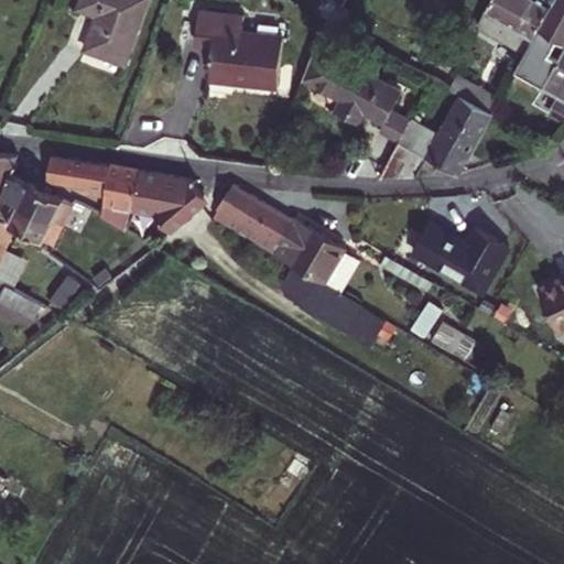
[(126,63),(148,0),(82,0),(79,8),(98,14),(86,49),(126,63)]
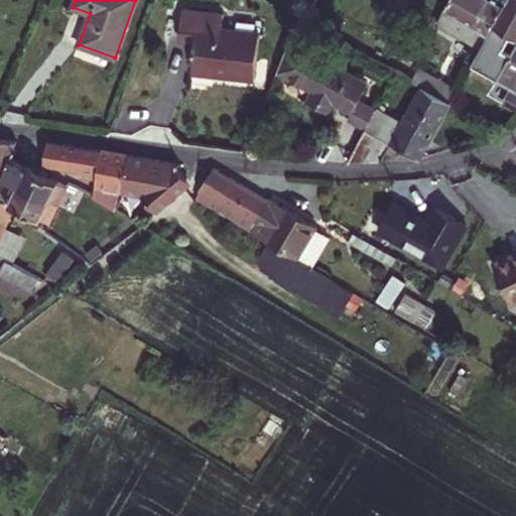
[(449,0),(437,22),(482,48),(508,0),(449,0)]
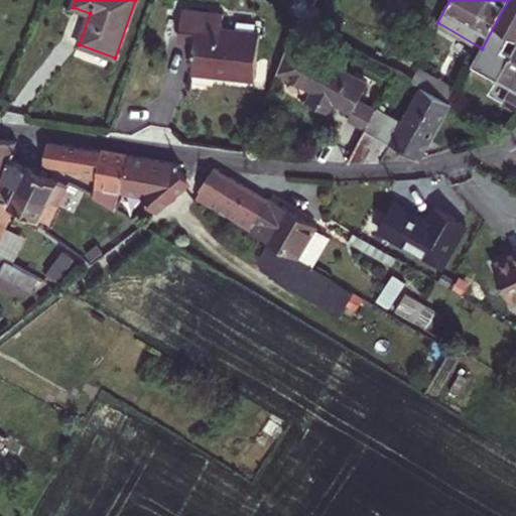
[(515,0),(508,0),(482,48),(473,63),(474,65),(491,74),(498,78),(515,43),(515,0)]
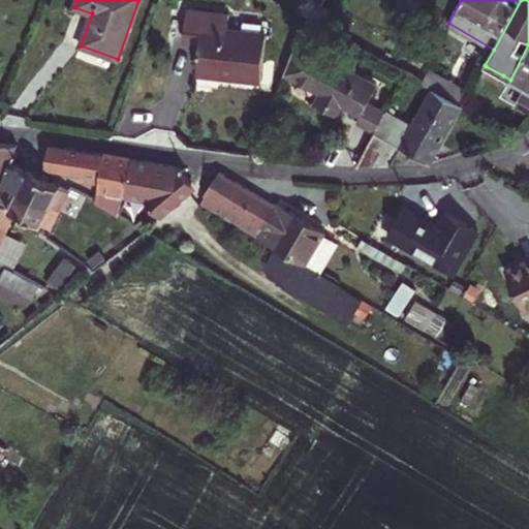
[(261,81),(267,34),(263,34),(248,32),(227,30),(229,14),(187,9),(184,40),(200,42),(197,73),(261,81)]
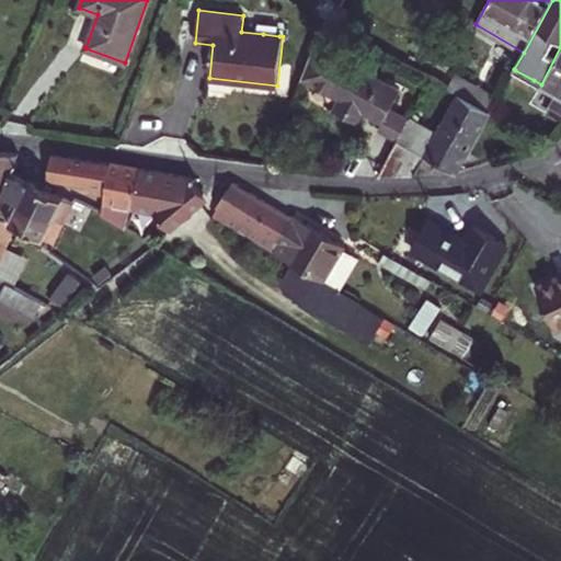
[(304,77),(343,98),(336,110),(358,122),(365,109),(385,119),(391,109),(400,91),(325,50),(338,27),(325,21),(304,77)]
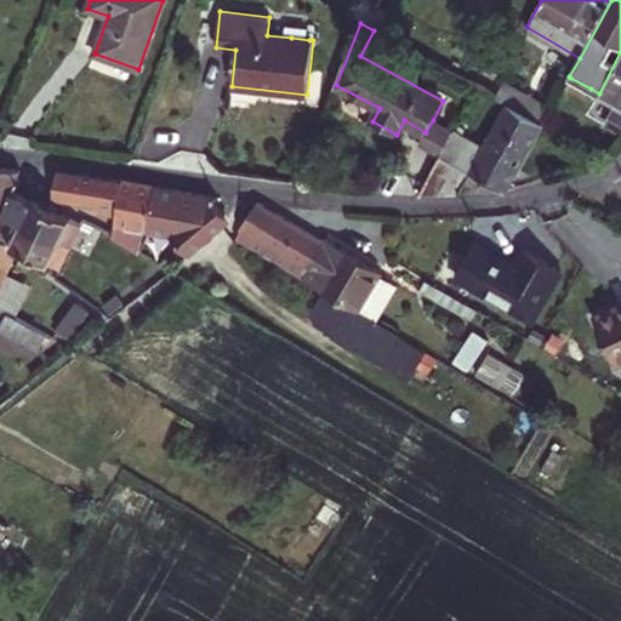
[(620,109),(620,52),(599,93),(619,104),(616,108),(620,109)]
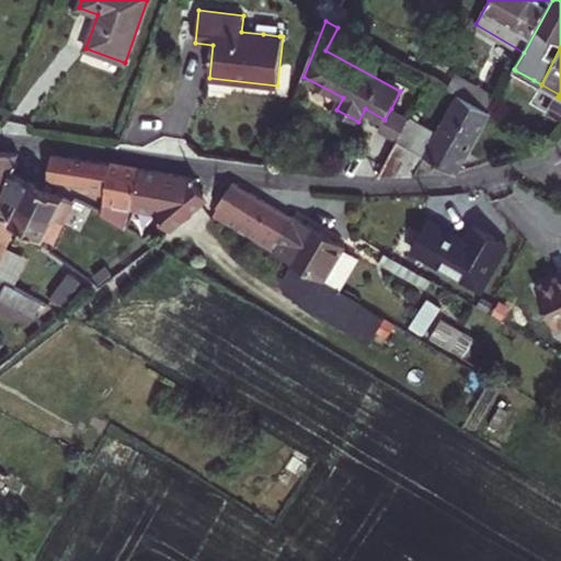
[(534,80),(515,70),(510,80),(527,90),(534,80)]
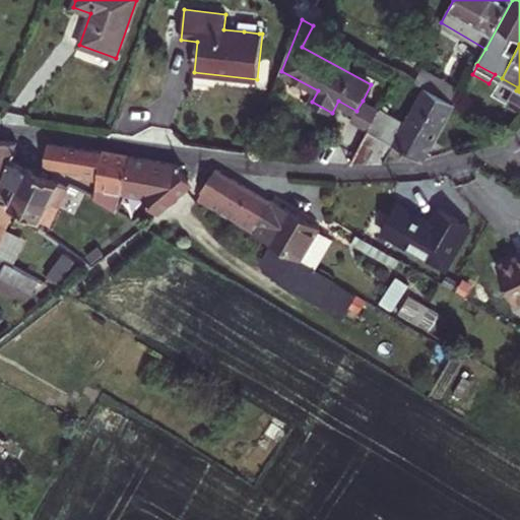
[(455,104),(462,90),(423,69),(415,82),(426,87),(455,104)]
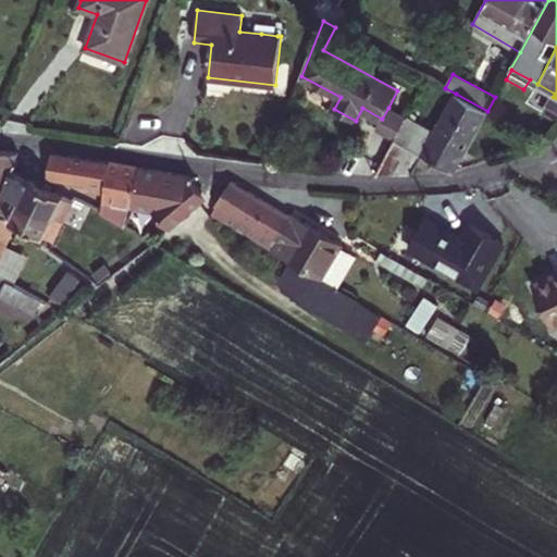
[(487,111),(456,94),(434,132),(408,118),(408,119),(396,139),(376,174),(412,174),(423,155),(454,172),(487,111)]
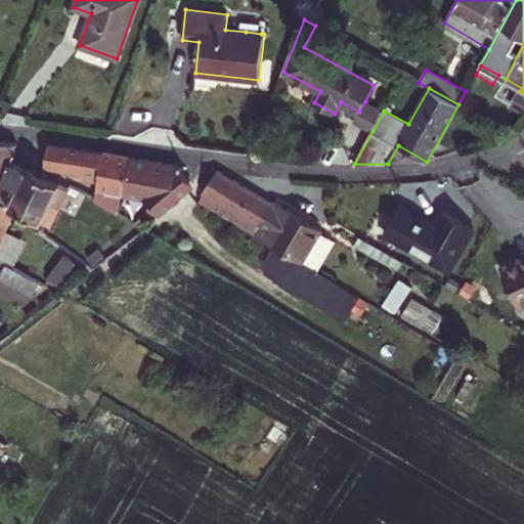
[(523,92),(520,91),(512,106),(523,114),(523,92)]
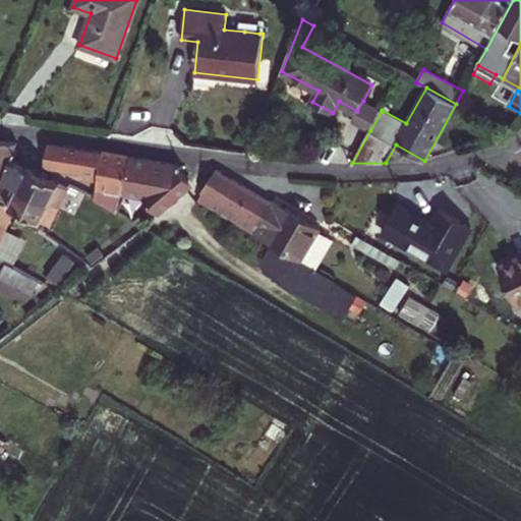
[(382,111),(363,101),(357,111),(352,121),(370,130),(382,111)]
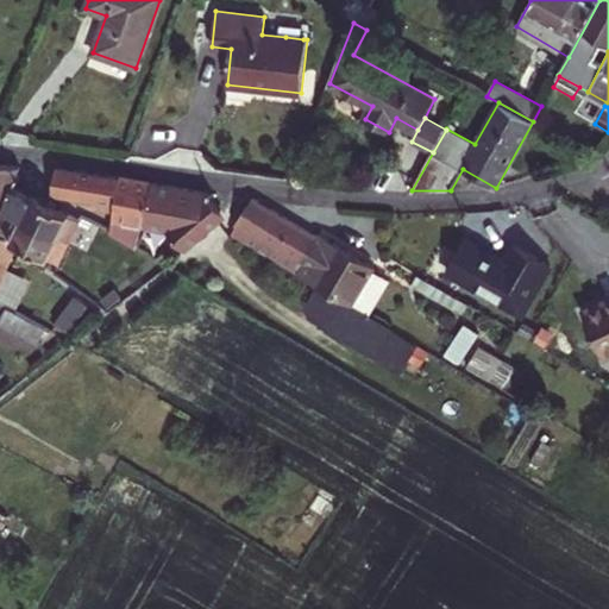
[(0,220),(22,167),(0,164),(0,220)]
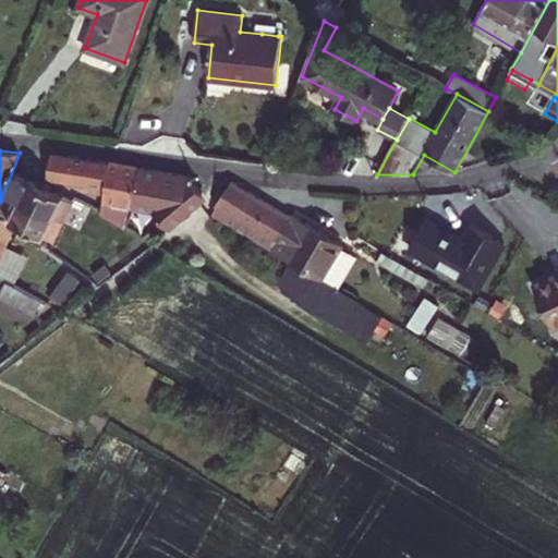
[(110,162),(51,153),(48,178),(107,187),(110,162)]
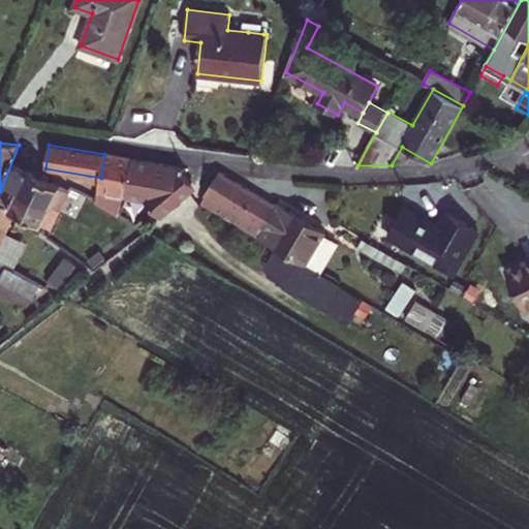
[(127,195),(130,158),(104,154),(101,178),(98,200),(115,212),(119,214),(127,195)]
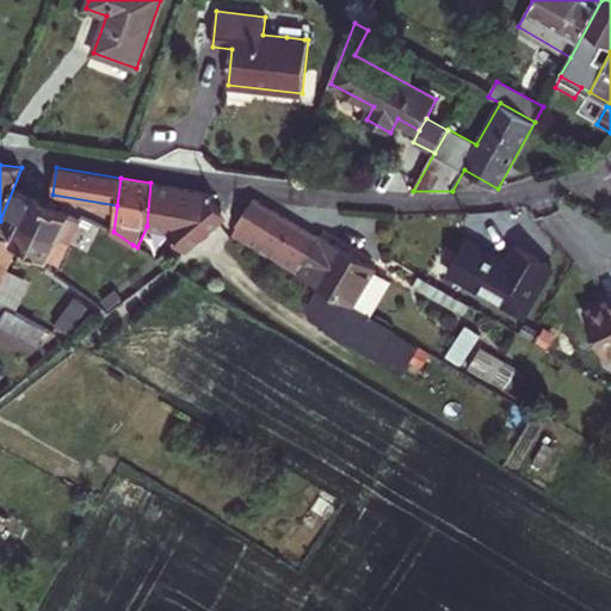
[(222,210),(205,192),(150,183),(147,226),(167,230),(185,250),(218,221),(222,210)]
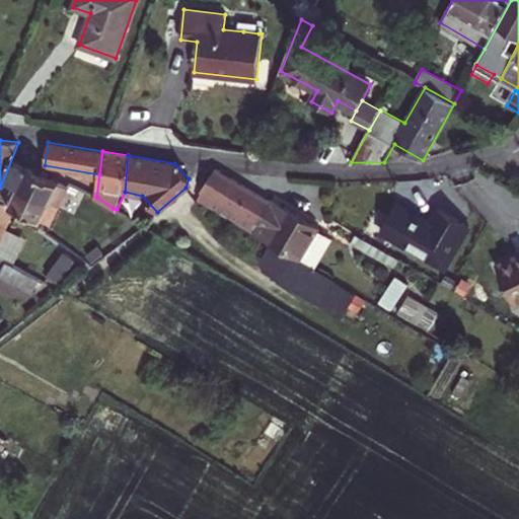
[(59,206),(68,188),(11,160),(11,161),(4,179),(50,202),(59,206)]
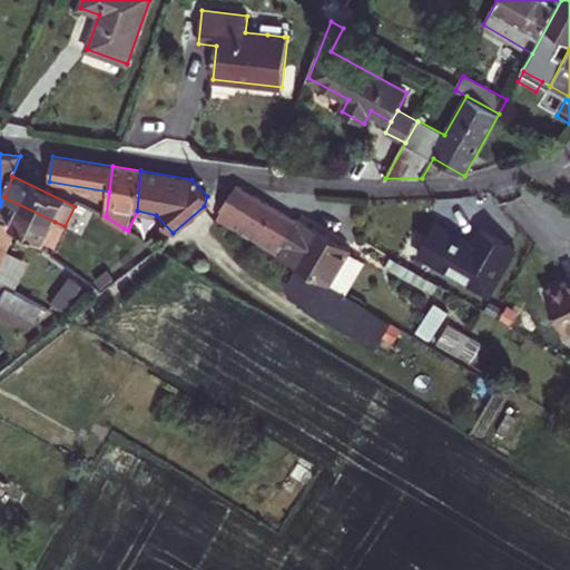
[(344,294),(350,286),(282,246),(296,222),(236,186),(219,210),(233,218),(227,226),(333,287),(344,294)]
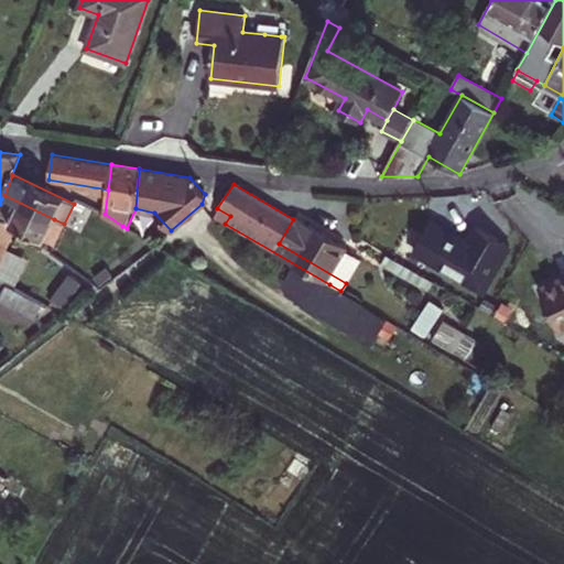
[(54,219),(4,195),(0,208),(0,258),(4,246),(15,226),(44,240),(54,219)]
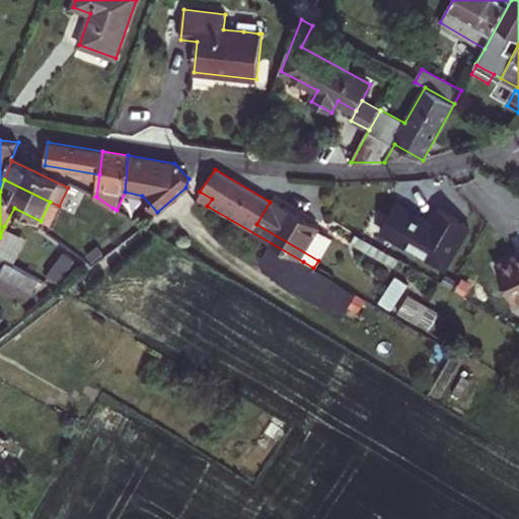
[(256,224),(318,261),(331,238),(317,229),(319,227),(272,199),(270,202),(256,224)]
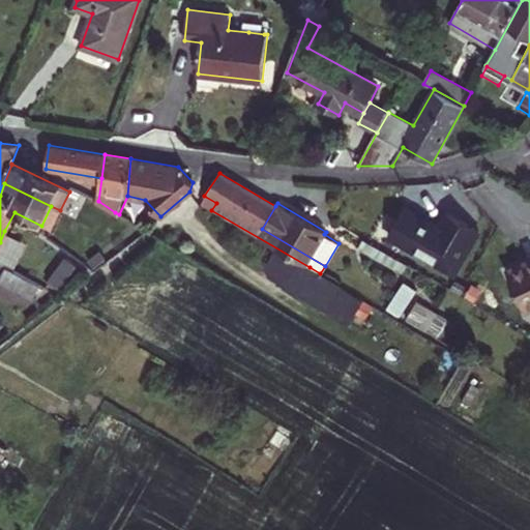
[(400,212),(385,235),(451,274),(476,231),(445,213),(437,229),(416,216),(414,221),(400,212)]
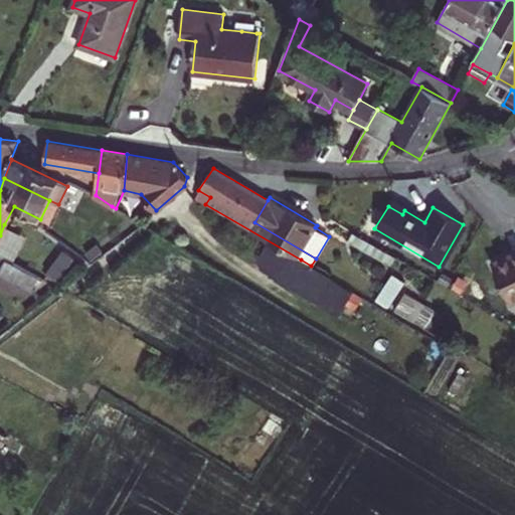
[(353,233),(348,241),(390,266),(395,258),(353,233)]
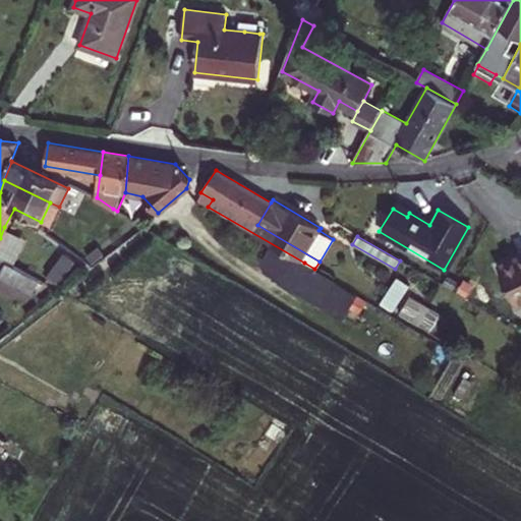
[(17,249),(3,242),(0,248),(0,252),(12,258),(17,249)]
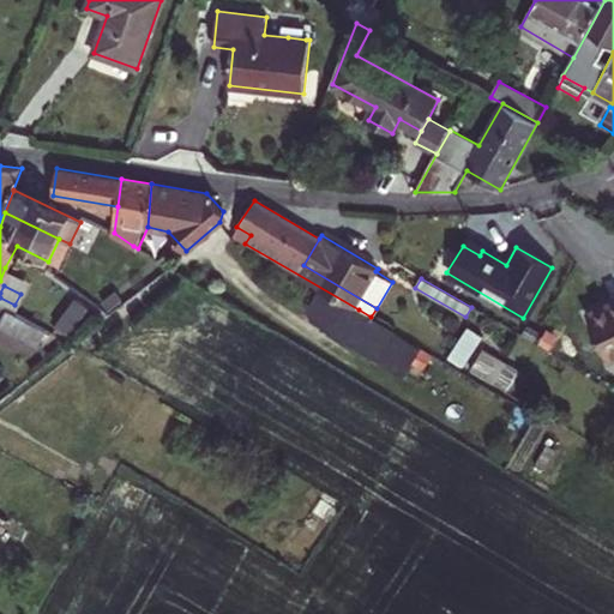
[(613,301),(588,313),(609,361),(613,357),(613,301)]
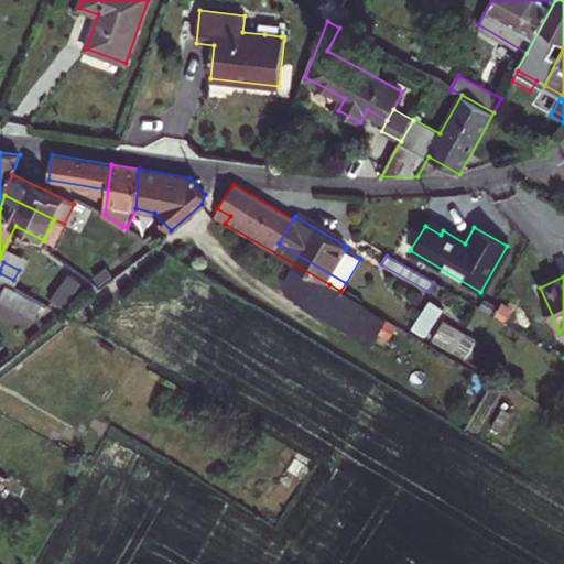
[(43,304),(7,284),(0,295),(0,299),(35,318),(43,304)]
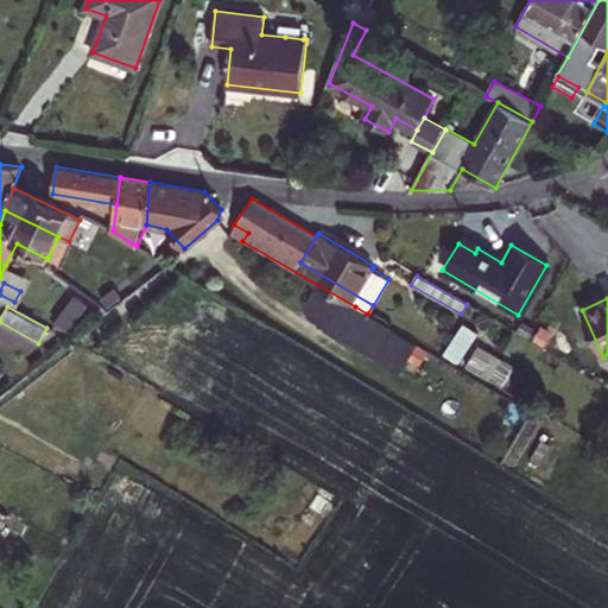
[(367,314),(355,306),(347,321),(377,340),(386,325),(367,314)]
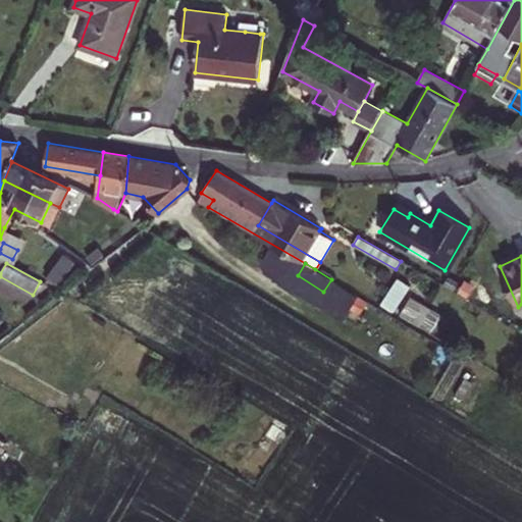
[(323,292),(298,275),(290,288),(316,304),(323,292)]
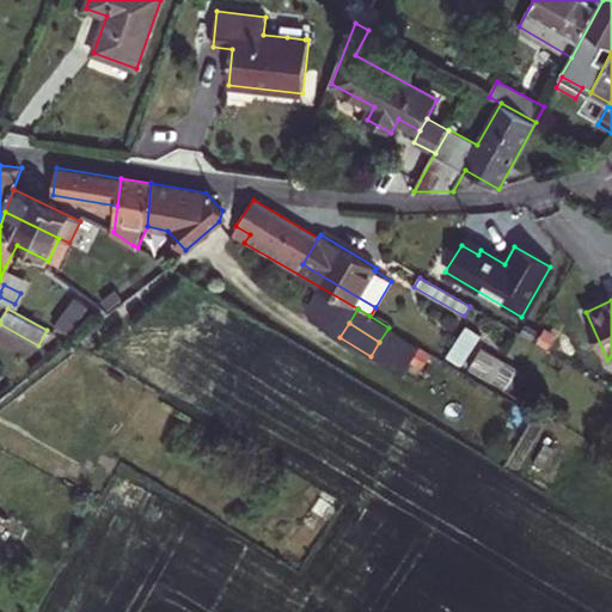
[(481,335),(466,325),(460,336),(475,344),(481,335)]
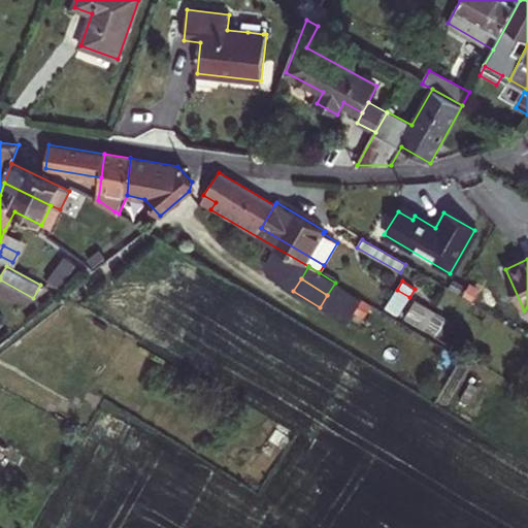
[(327,295),(320,307),(324,310),(339,286),(335,283),(327,295)]
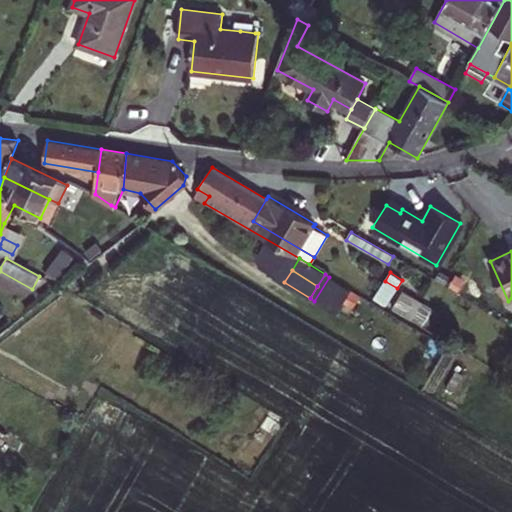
[(397,288),(385,281),(374,297),(386,305),(397,288)]
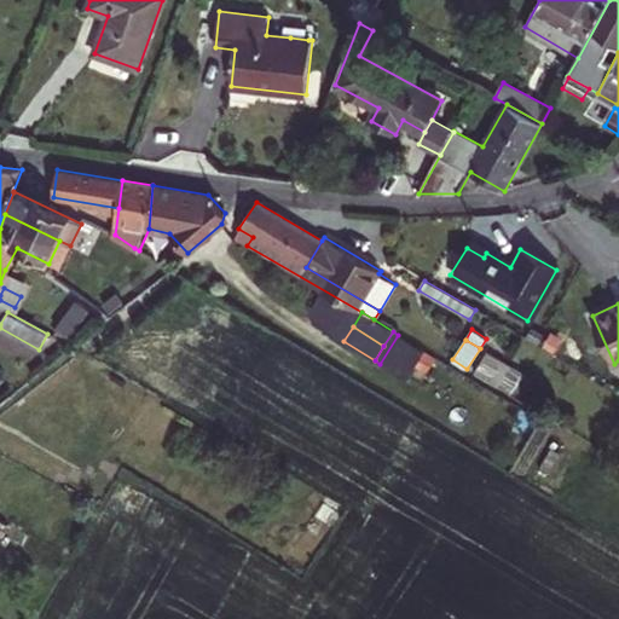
[(510,366),(487,353),(475,374),(498,387),(510,366)]
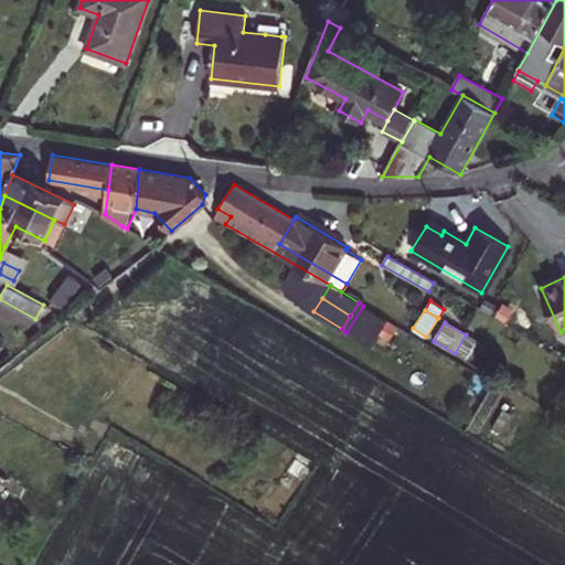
[(466,334),(455,353),(464,360),(476,341),(466,334)]
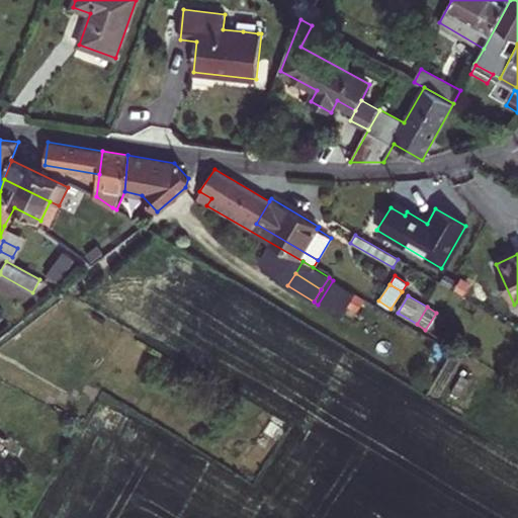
[(17,445),(8,440),(3,449),(12,453),(17,445)]
